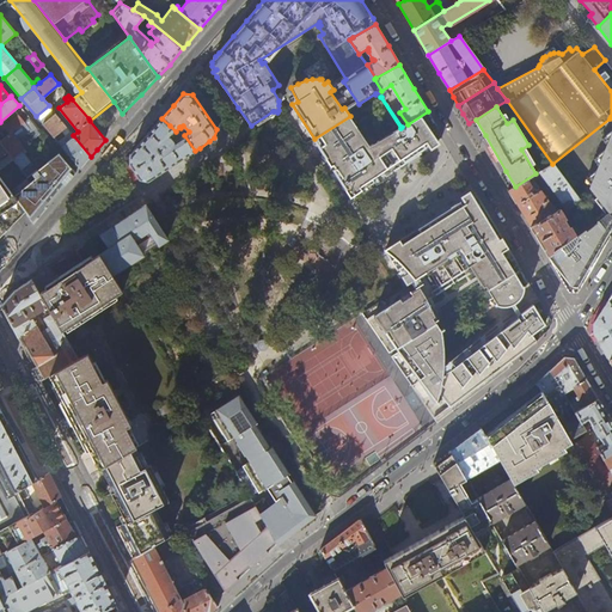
[(43,124),(56,115),(54,111),(41,122),(43,124)]
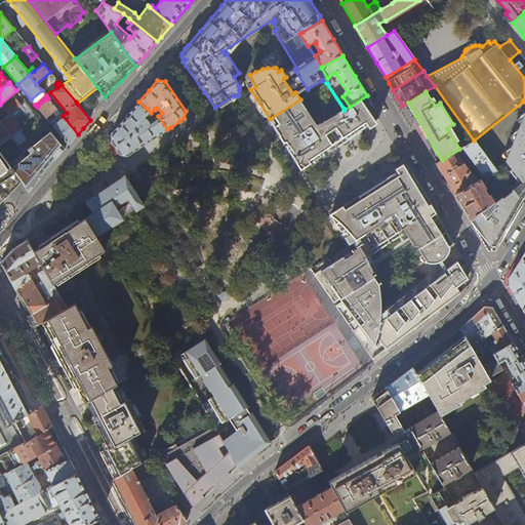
[(371,104),(367,95),(350,107),(345,109),(344,110),(336,115),(351,135),(363,127),(379,117),(371,104)]
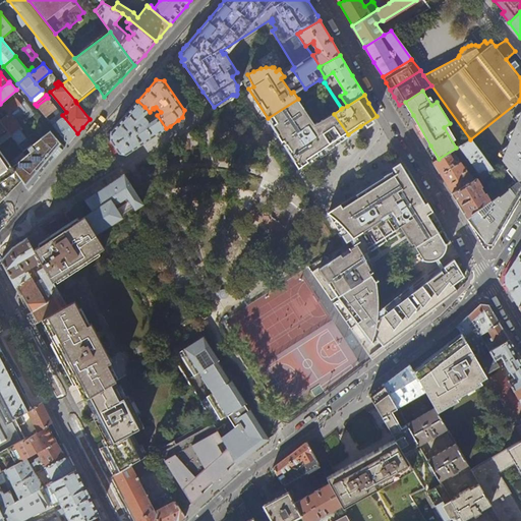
[(60,112),(48,98),(37,106),(46,117),(50,114),(53,118),(60,112)]
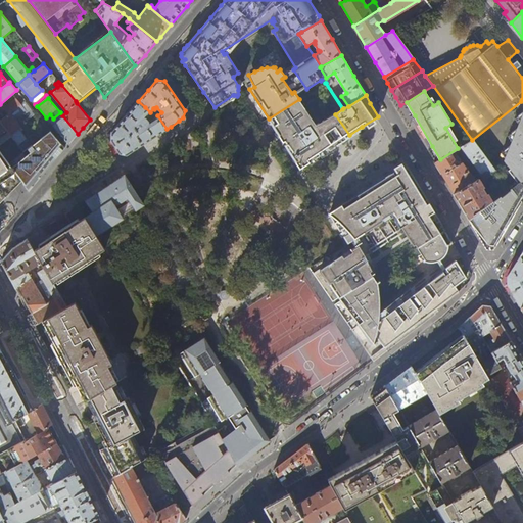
[(8,114),(20,104),(16,99),(4,108),(8,114)]
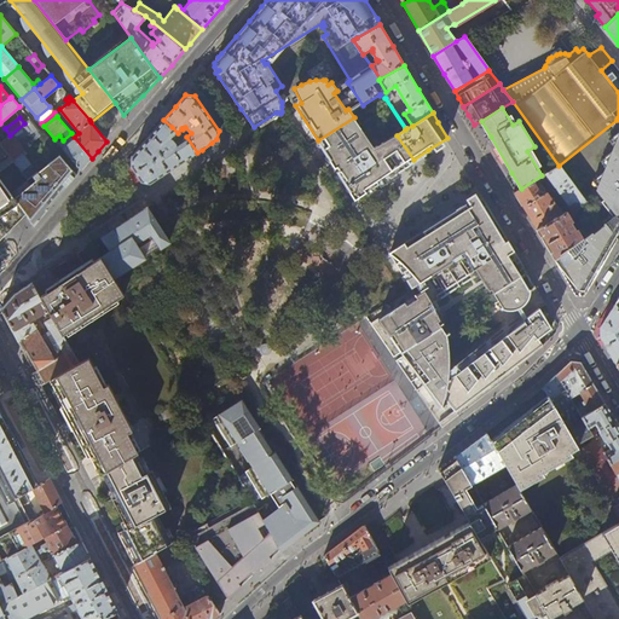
[(375,148),(354,117),(318,140),(356,200),(365,192),(393,174),(414,160),(397,136),(375,148)]
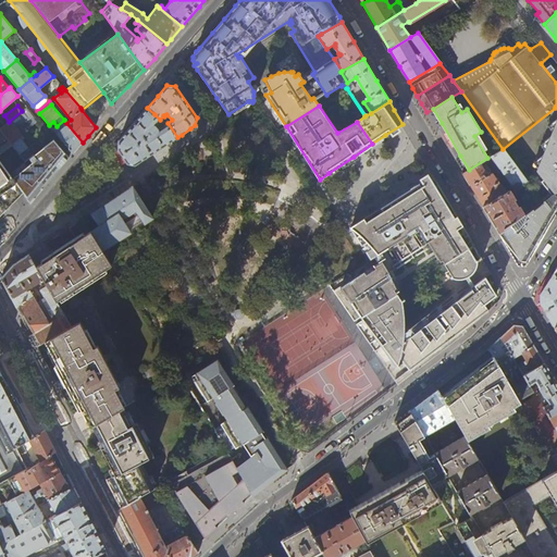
[(556,106),(555,108),(556,110),(556,118),(552,123),(556,130),(556,131),(544,141),(549,149),(536,160),(537,172),(543,180),(541,182),(551,195),(533,209),(524,215),(509,226),(499,233),(505,243),(517,264),(525,265),(532,256),(544,237),(547,230),(556,211),(556,106)]
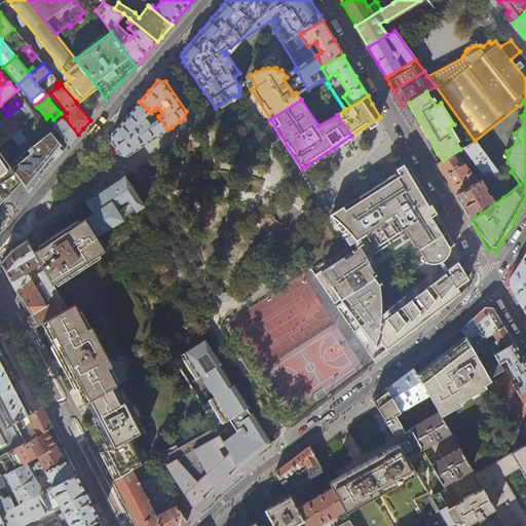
[(23,130),(16,122),(25,117),(29,120),(37,114),(29,105),(26,102),(21,105),(8,115),(1,121),(7,129),(8,130),(12,136),(25,152),(28,149),(32,147),(21,133),(23,130)]
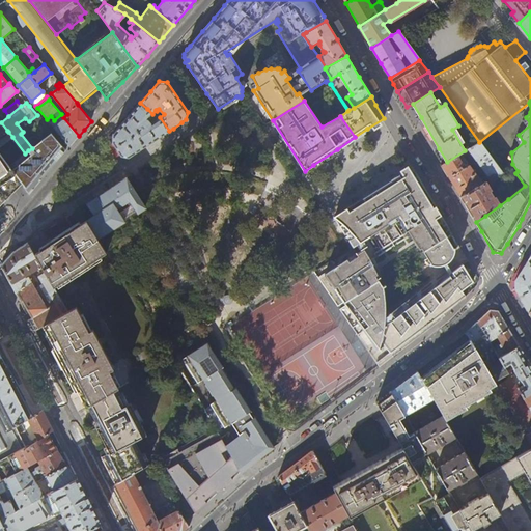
[(147,119),(152,114),(147,109),(140,103),(131,114),(118,129),(113,135),(113,142),(121,157),(129,158),(133,155),(157,139),(169,131),(160,117),(151,122),(147,119)]
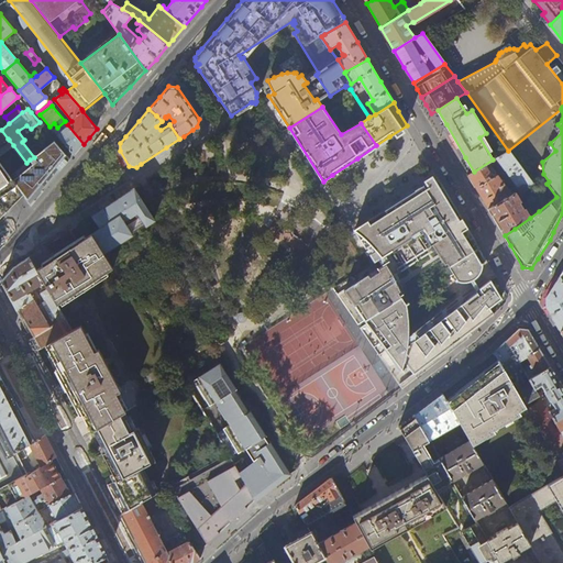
[(67,124),(65,121),(57,128),(53,131),(74,155),(78,150),(84,144),(67,124)]
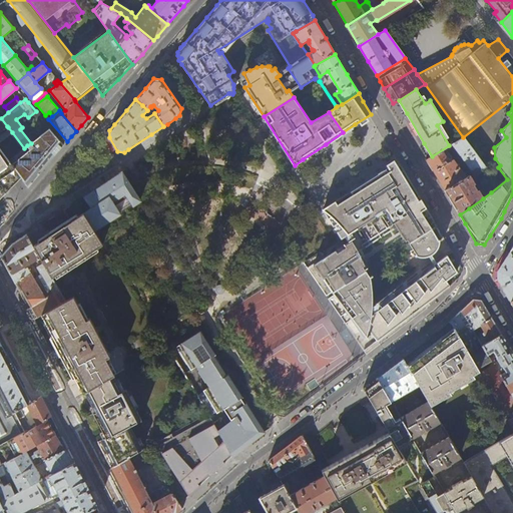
[(0,199),(11,188),(22,177),(11,163),(0,147),(0,131),(7,126),(1,118),(0,116),(0,199)]
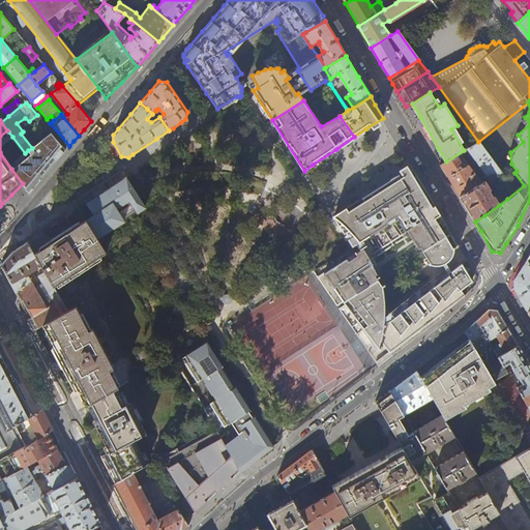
[(0,146),(12,137),(8,131),(0,138),(0,146)]
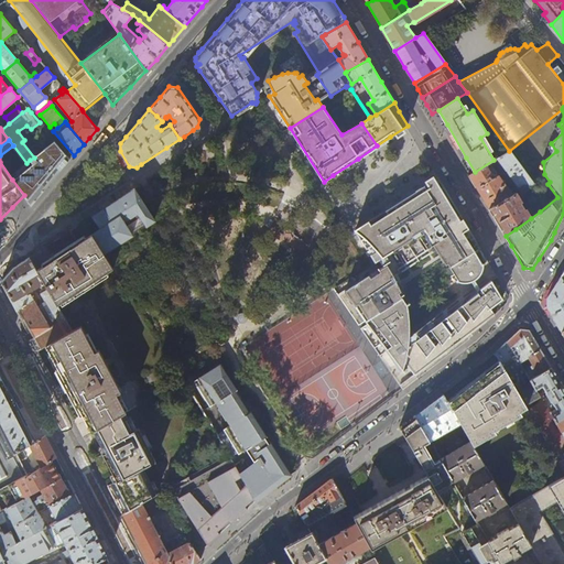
[(55,141),(47,147),(34,158),(30,160),(33,164),(28,169),(13,179),(12,180),(24,195),(31,205),(38,197),(57,175),(69,160),(55,141)]
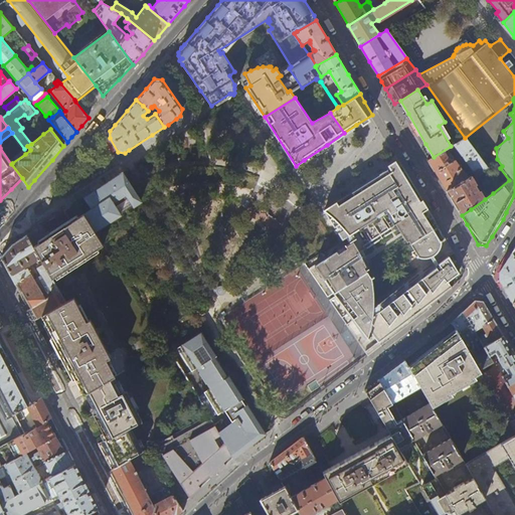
[(465,138),(451,146),(434,157),(428,160),(438,175),(447,190),(468,178),(449,152),(455,147),(473,172),(469,174),(470,177),(487,167),(465,138)]
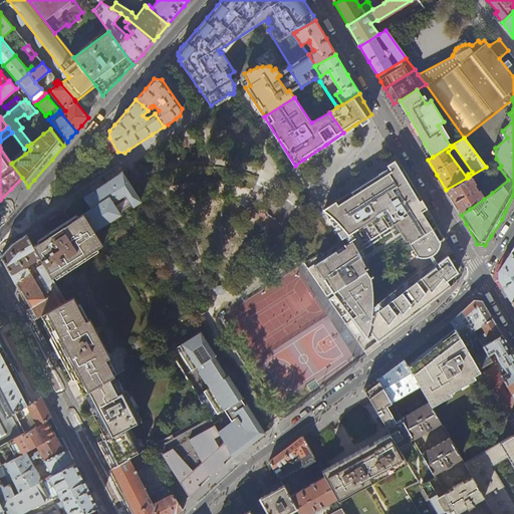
[(10,159),(12,163),(25,154),(23,151),(10,159)]
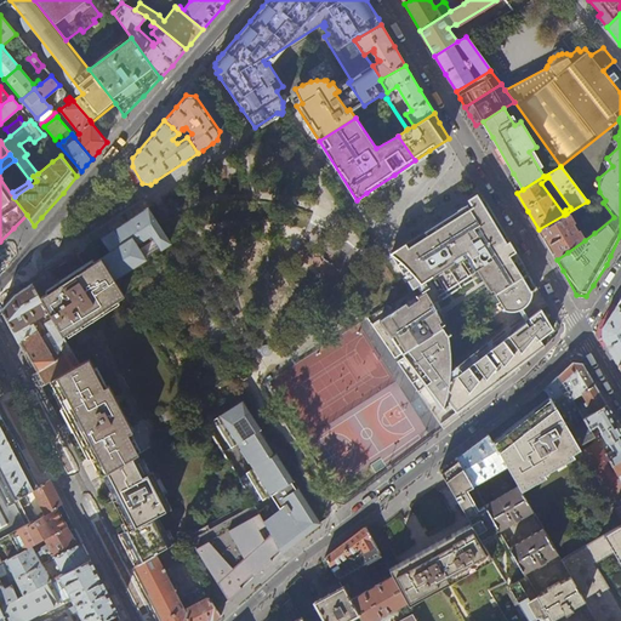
[(516,250),(483,195),(477,200),(508,254),(516,250)]
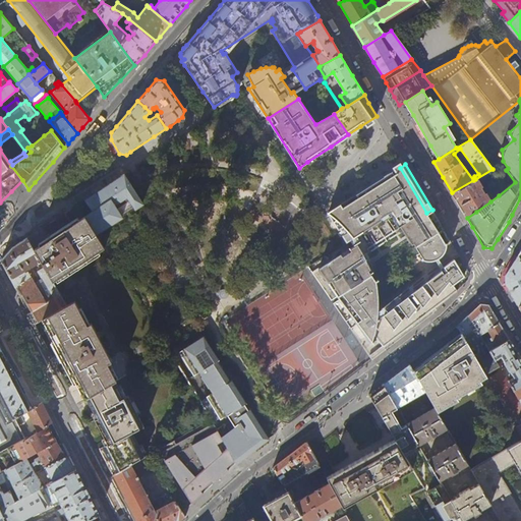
[(426,213),(400,168),(388,176),(363,191),(335,209),(325,216),(335,231),(338,229),(340,231),(336,234),(338,237),(340,236),(345,243),(347,242),(351,248),(328,263),(329,264),(325,266),(337,284),(332,287),(339,296),(369,277),(366,272),(368,271),(366,264),(369,262),(365,255),(402,231),(404,234),(403,235),(410,245),(413,243),(415,247),(444,229),(438,219),(432,210),(426,213)]
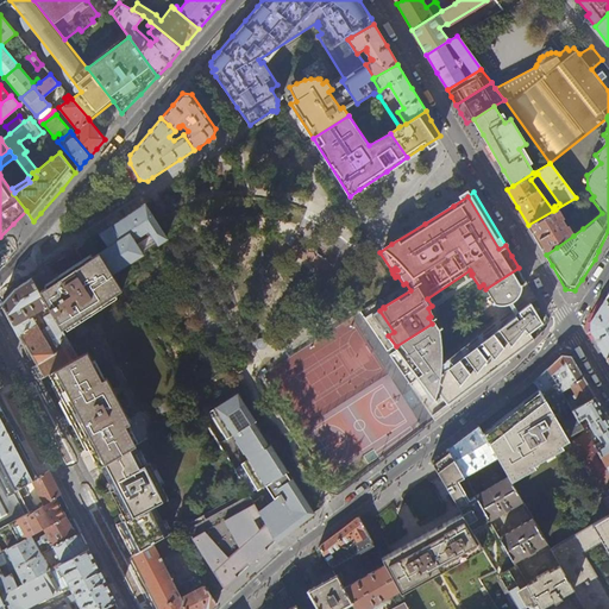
[(560,213),(579,202),(576,198),(556,209),(553,211),(528,225),(533,234),(546,255),(557,248),(573,236),(567,226),(565,227),(560,219),(563,217),(560,213)]
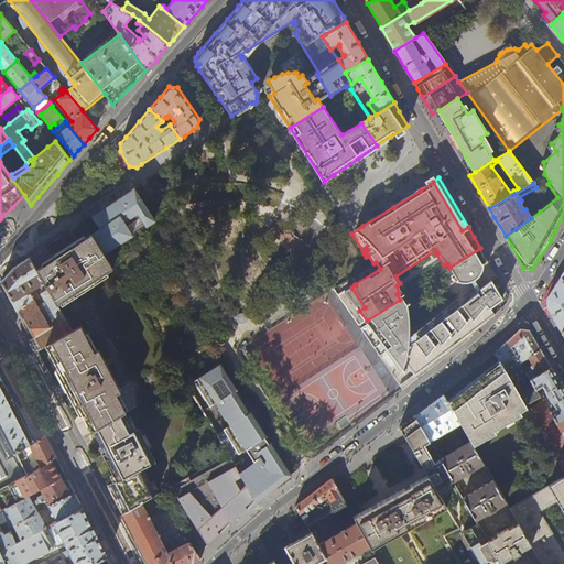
[(140,216),(145,226),(154,220),(134,188),(114,203),(105,208),(123,239),(132,235),(126,225),(140,216)]
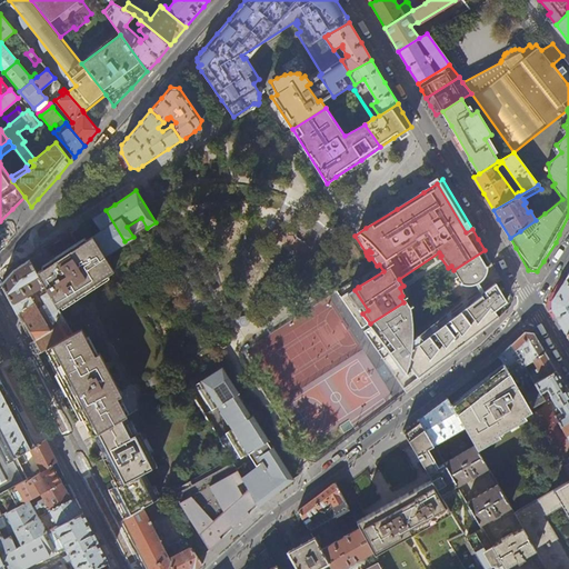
[(125,241),(106,210),(98,216),(93,218),(102,230),(93,236),(105,255),(125,241)]
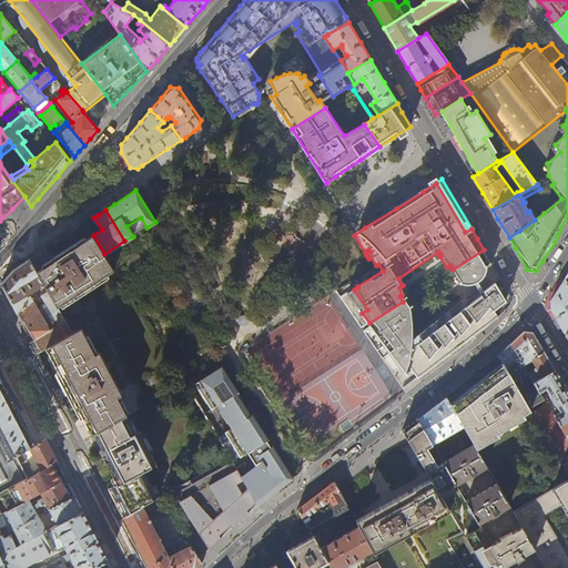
[(58,307),(115,270),(110,262),(104,254),(93,235),(37,272),(44,285),(47,288),(52,298),(58,307)]
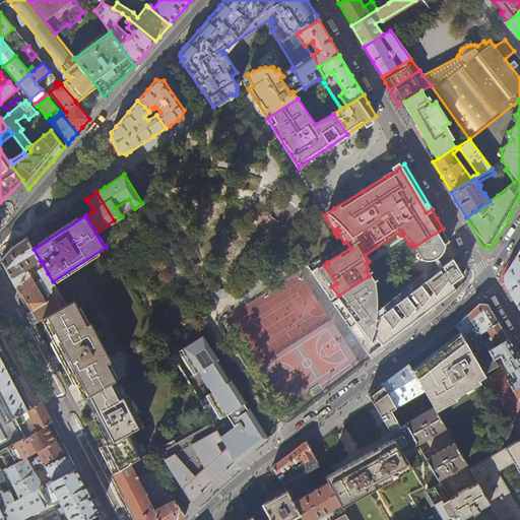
[(441,253),(443,250),(444,248),(444,247),(436,236),(444,231),(443,229),(414,247),(417,251),(414,254),(417,256),(418,257),(423,259),(426,259),(428,260),(431,259),(435,258),(439,256),(441,253)]
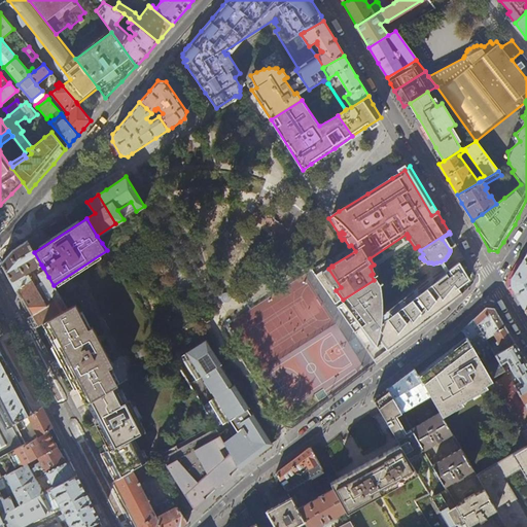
[(24,275),(41,265),(34,252),(27,241),(21,245),(12,250),(4,259),(1,264),(8,278),(15,291),(32,281),(28,275),(25,277),(24,275)]
